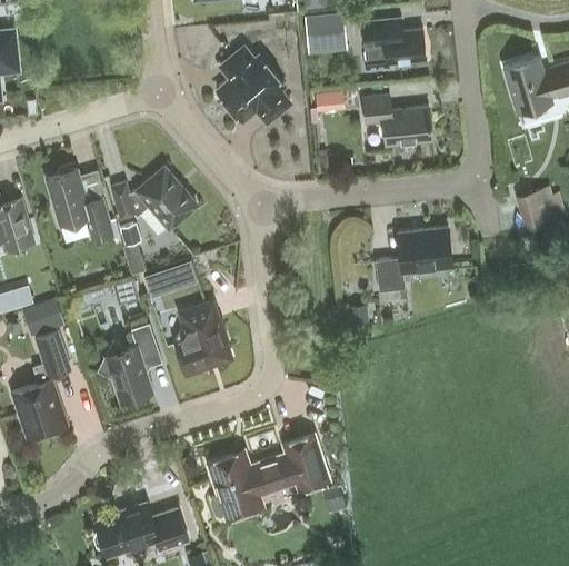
[(302,0),(305,11),(326,8),(325,0),(302,0)]
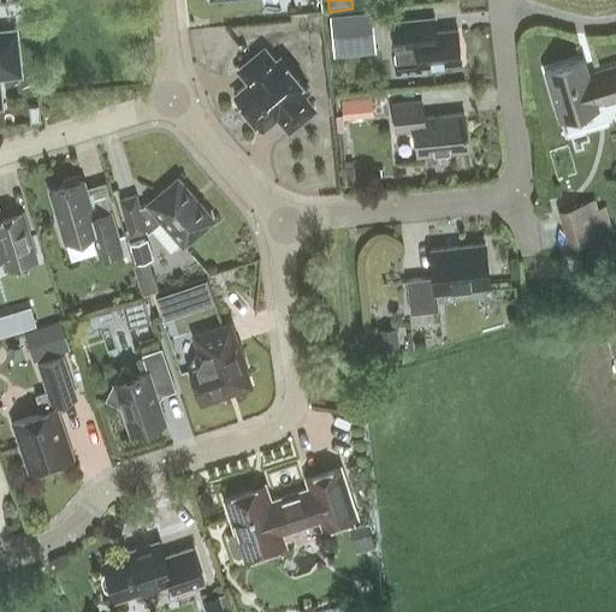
[(330,19),(332,46),(373,42),(371,16),(330,19)]
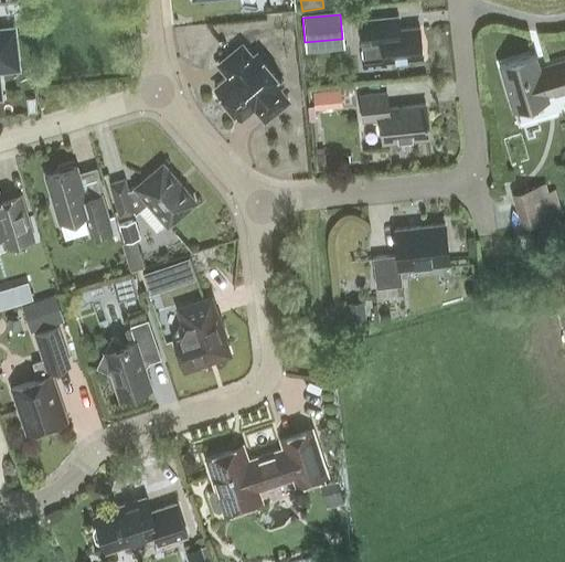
[(358,22),(361,49),(363,72),(383,70),(382,65),(422,61),(418,30),(402,32),(400,19),(358,22)]
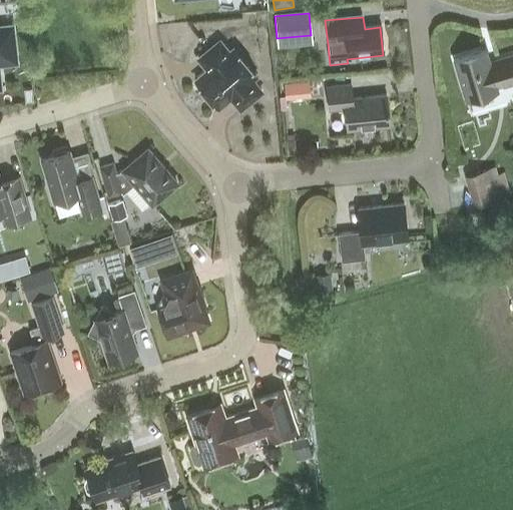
[(0,69),(16,68),(14,53),(12,29),(0,30),(0,69)]
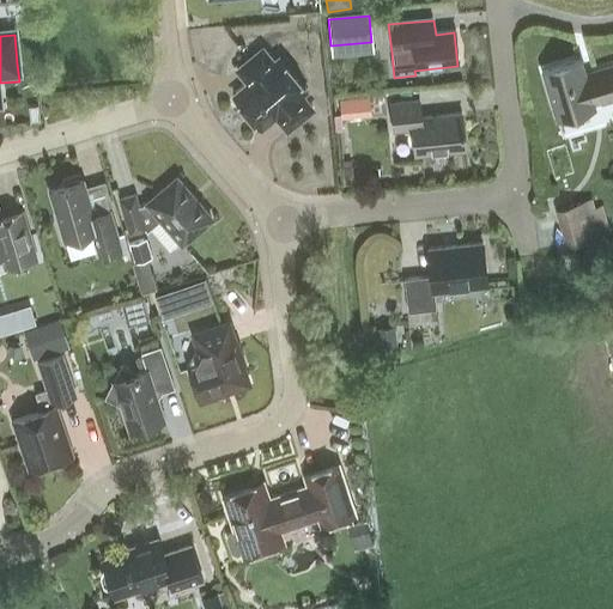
[(262,53),(236,74),(248,87),(234,99),(261,133),(275,120),(287,134),(313,113),(301,99),(305,95),(278,62),(273,66),(262,53)]
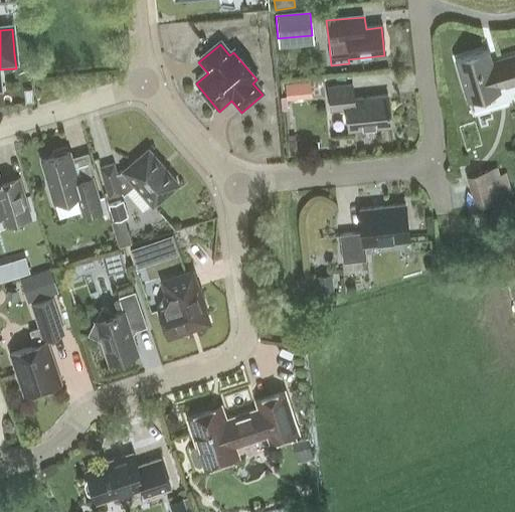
[(455,62),(467,103),(498,94),(497,90),(514,83),(514,57),(490,64),(487,52),(455,62)]
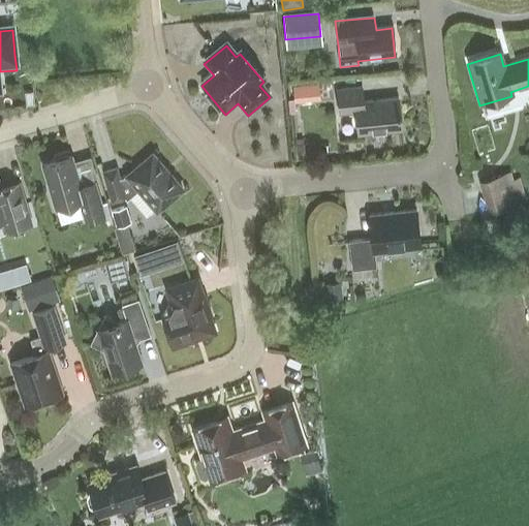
[(292,101),(319,102),(320,86),(293,86),(292,101)]
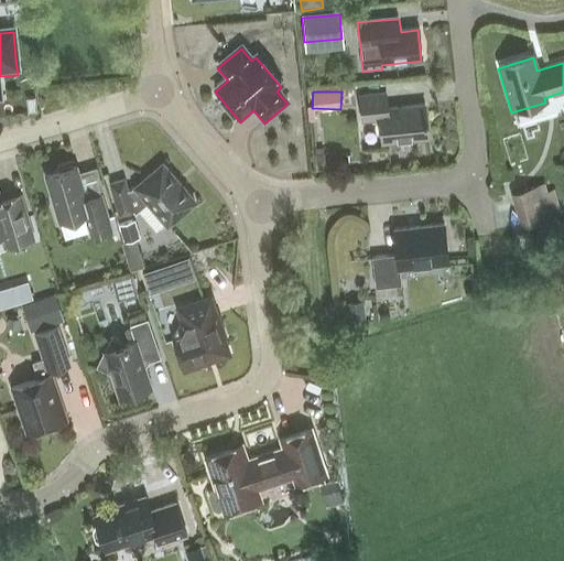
[(427,141),(424,107),(387,110),(384,95),(358,98),(361,123),(379,121),(381,146),(427,141)]
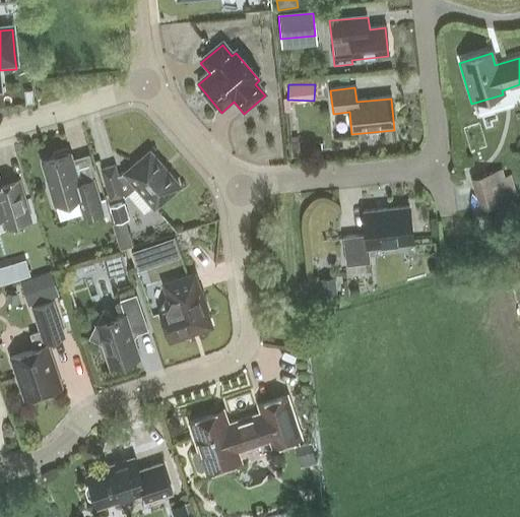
[(299,144),(290,145),(291,160),(301,159),(299,144)]
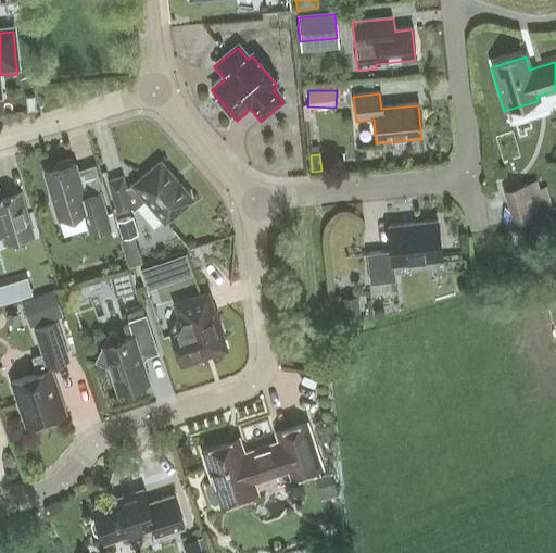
[(89,234),(109,228),(99,195),(84,199),(75,167),(72,168),(71,165),(58,170),(59,173),(45,176),(59,222),(84,214),(89,234)]
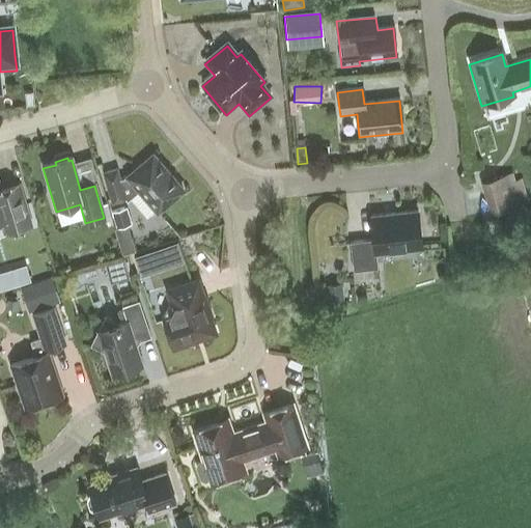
[(158,214),(183,193),(152,158),(128,179),(120,182),(117,172),(103,176),(112,206),(126,201),(128,203),(140,194),(158,214)]
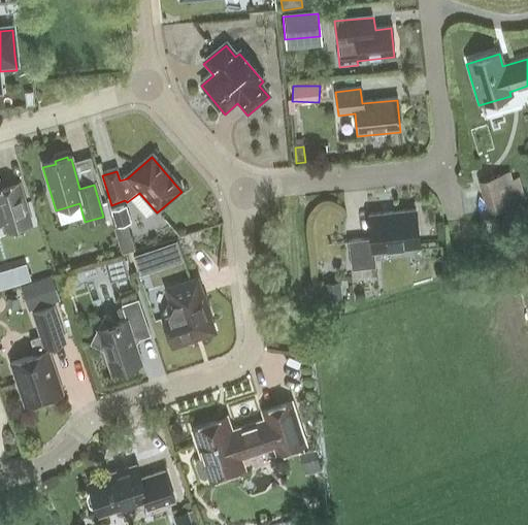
[(477,184),(488,216),(515,207),(504,175),(477,184)]
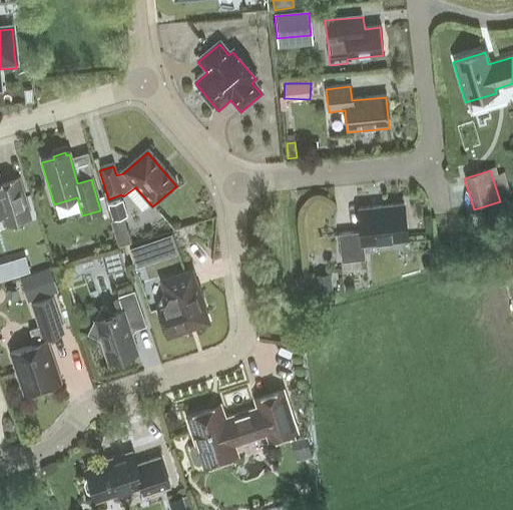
[(0,184),(0,216),(2,216),(5,228),(31,220),(19,179),(0,184)]
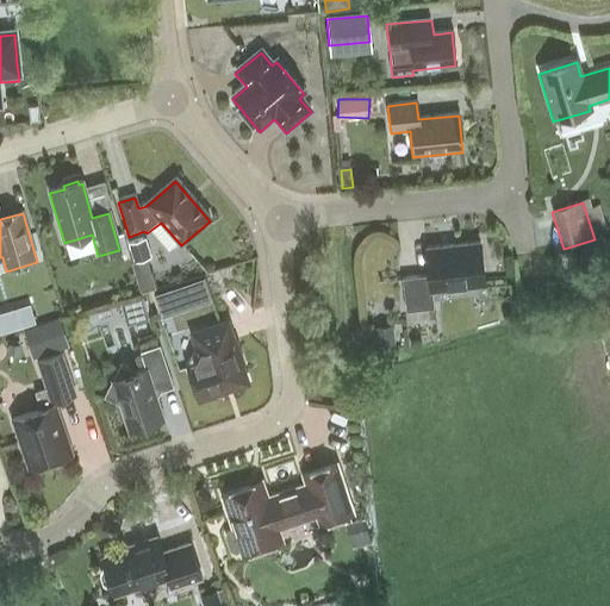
[(128,247),(134,266),(151,260),(145,242),(128,247)]
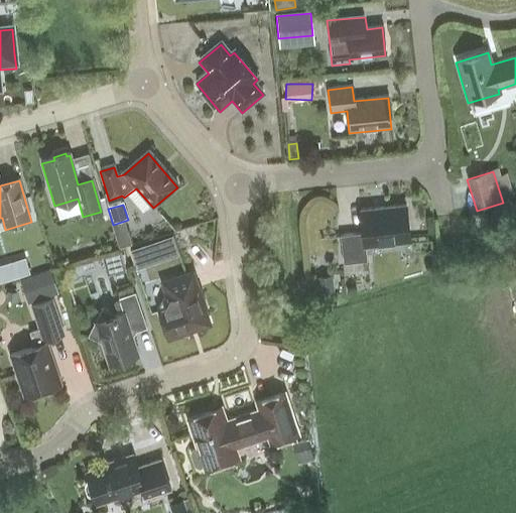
[(364,247),(409,242),(405,208),(359,213),(362,235),(340,237),(343,265),(366,262),(364,247)]
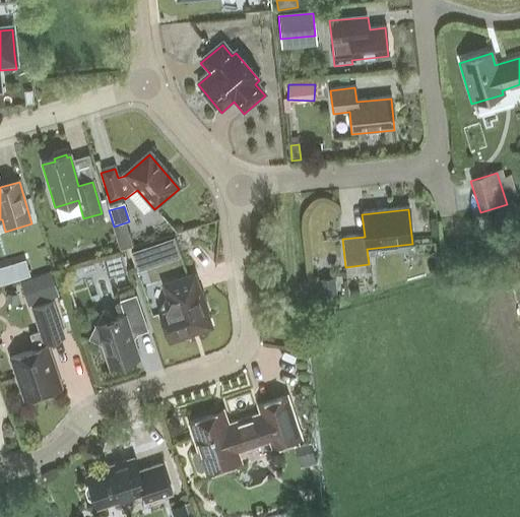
[(138,273),(158,266),(151,248),(131,255),(138,273)]
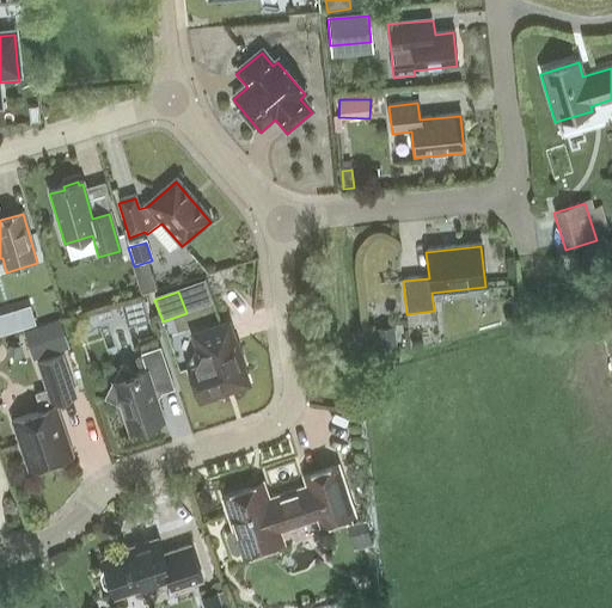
[(5,319),(0,320),(0,338),(10,336),(5,319)]
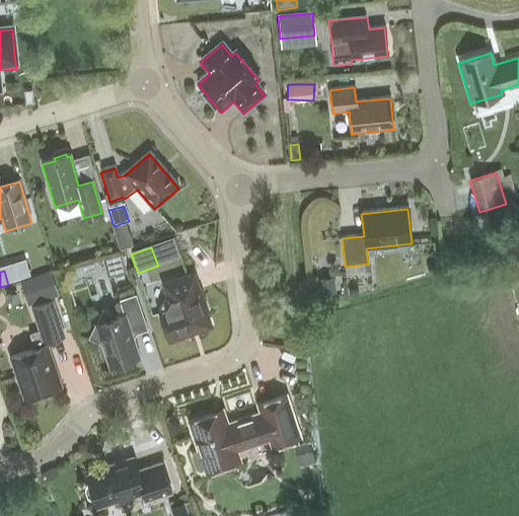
[(50,274),(30,281),(39,305),(59,298),(50,274)]
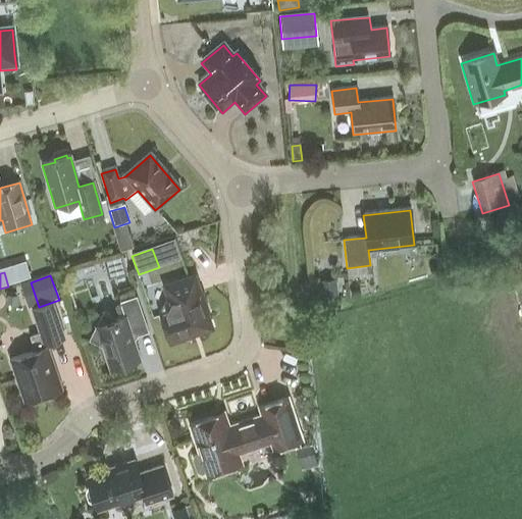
[(199,294),(198,294),(194,280),(166,290),(170,302),(166,303),(162,310),(164,314),(160,316),(168,342),(173,344),(181,341),(184,338),(210,329),(205,315),(207,314),(201,296),(200,295),(199,294)]
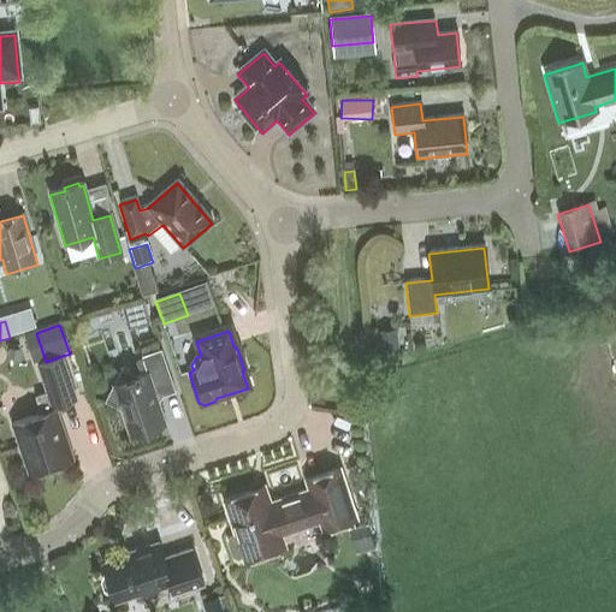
[(394,332),(378,333),(379,349),(395,346),(394,332)]
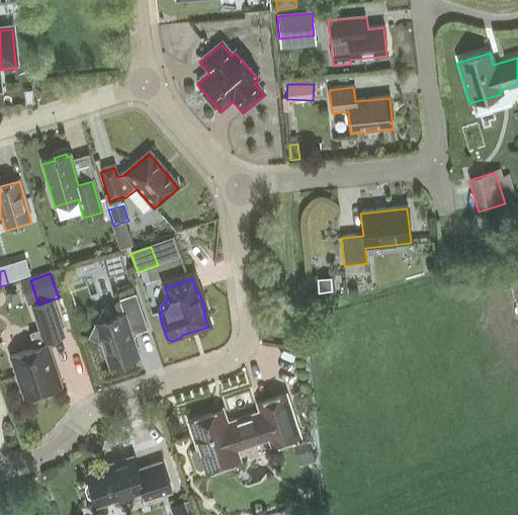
[(517,281),(509,284),(517,309),(517,281)]
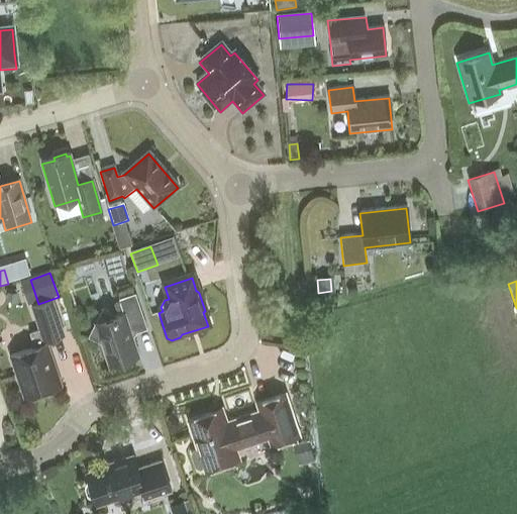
[(109,368),(138,357),(131,336),(146,331),(134,296),(119,302),(124,316),(115,318),(102,312),(88,338),(102,345),(109,368)]
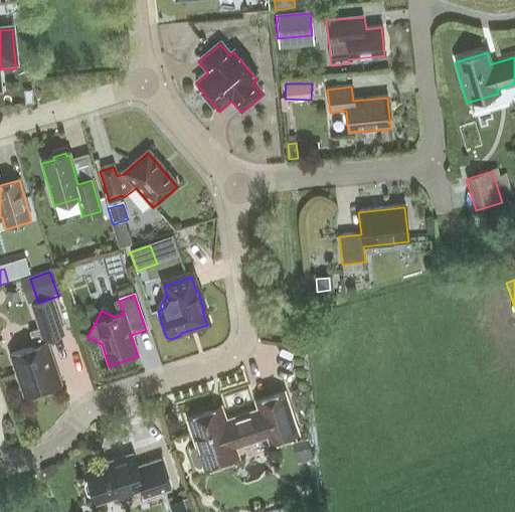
[(25,398),(59,387),(44,342),(62,336),(50,302),(32,308),(40,331),(30,334),(35,348),(11,356),(25,398)]
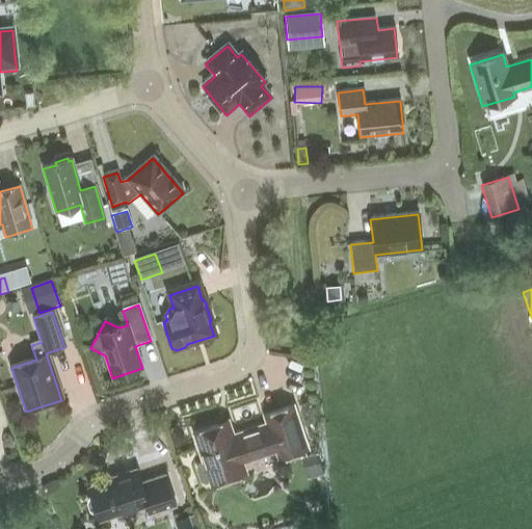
[(210,486),(245,474),(242,465),(276,453),(277,459),(308,449),(294,407),(264,418),(267,425),(233,437),(229,423),(193,434),(203,465),(198,466),(197,472),(200,479),(205,484),(209,483),(210,486)]
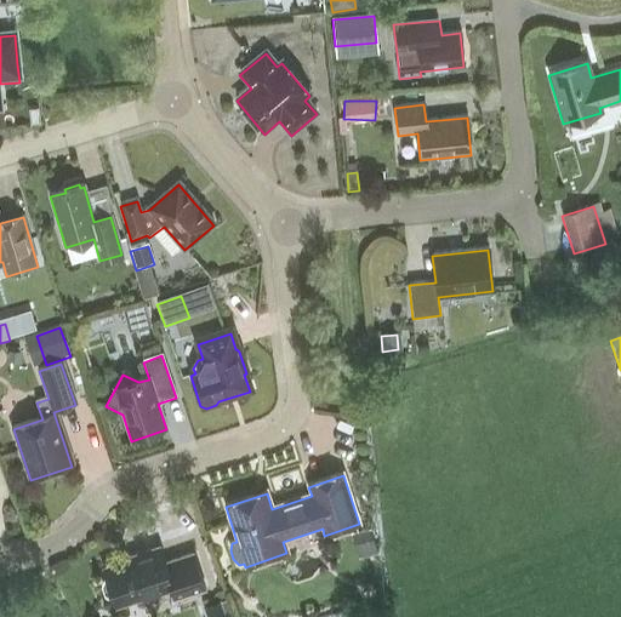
[(371,530),(351,537),(359,561),(379,555),(371,530)]
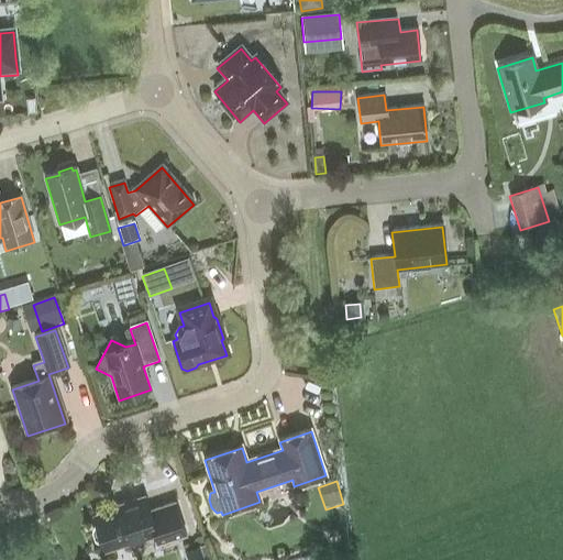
[(97,527),(95,528),(91,534),(95,542),(99,544),(101,542),(105,552),(130,544),(131,546),(156,537),(158,546),(186,536),(175,505),(150,514),(144,498),(112,509),(113,511),(94,517),(97,527)]
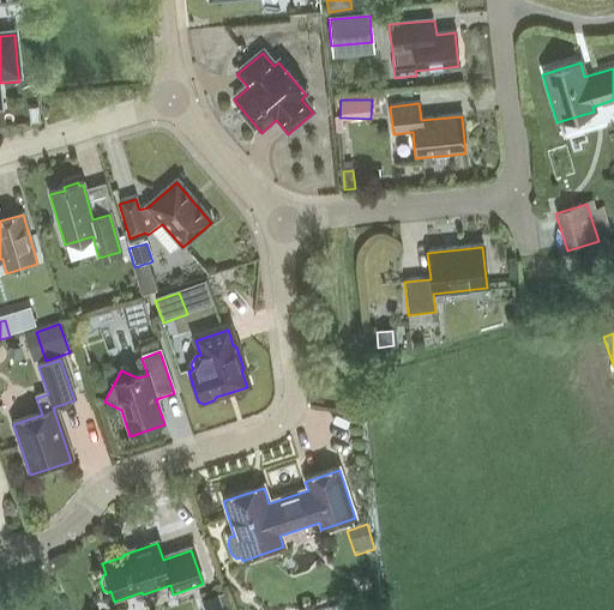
[(200,603),(202,609),(230,609),(226,597),(218,599),(218,597),(200,603)]
